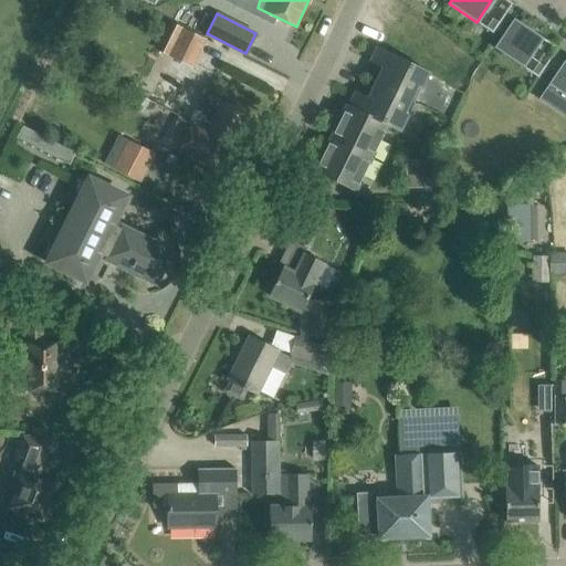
[(492,17),(485,28),(493,33),(501,22),(492,17)]
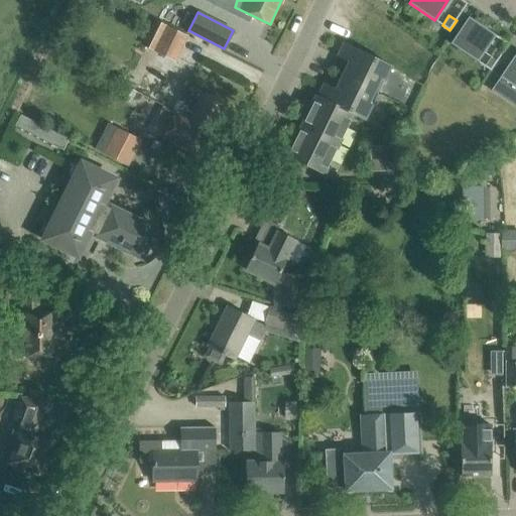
[(469,16),(450,43),(477,60),(494,33),(469,16)]
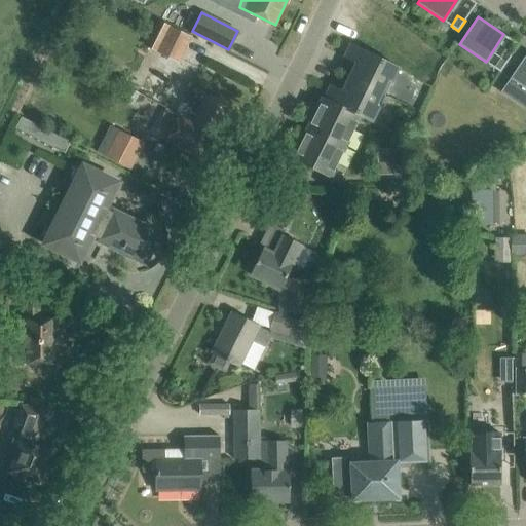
[(144,45),(178,62),(190,37),(156,21),(144,45)]
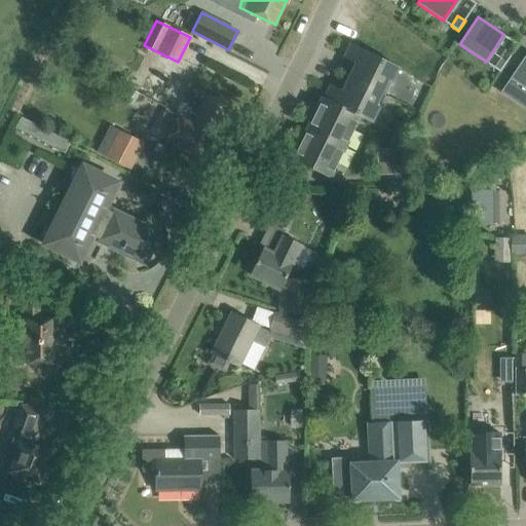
[(324,99),(360,116),(372,122),(379,106),(375,105),(387,80),(390,82),(399,67),(353,45),(352,45),(353,46),(350,53),(364,61),(345,98),(332,91),(328,100),(324,98),(324,99)]
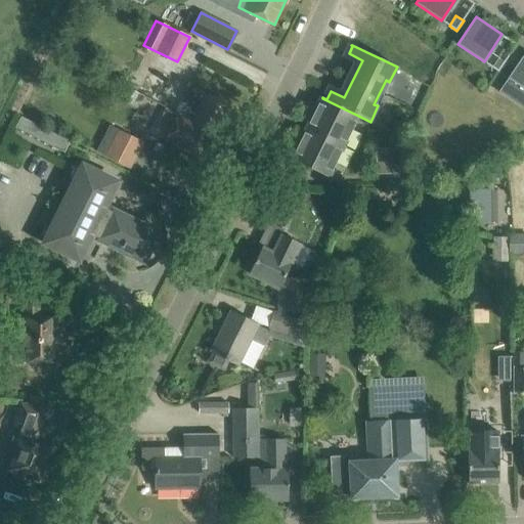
[(523,53),(508,78),(523,88),(523,53)]
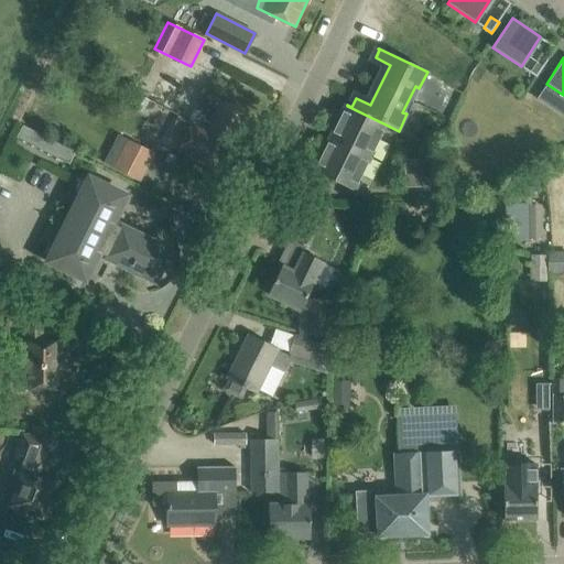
[(535,61),(529,72),(537,77),(544,66),(535,61)]
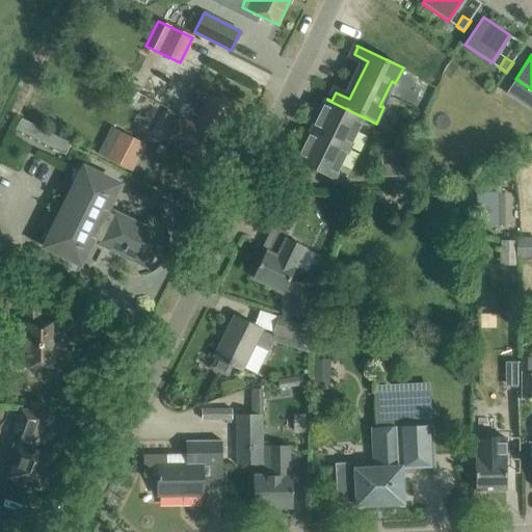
[(196,89),(183,115),(223,136),(237,109),(196,89)]
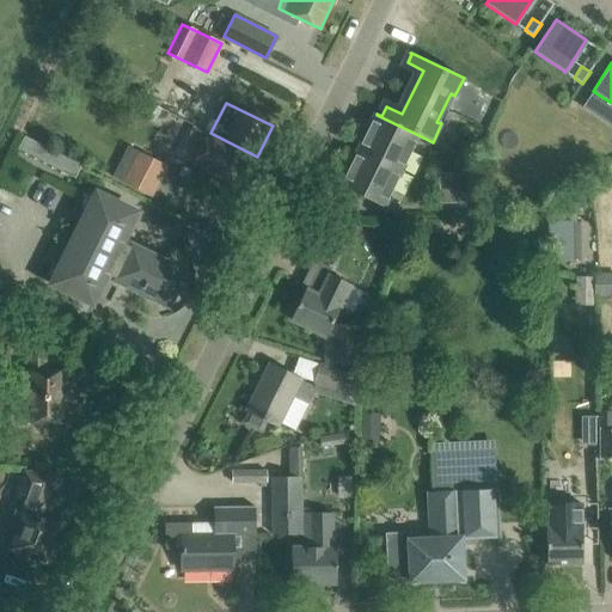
[(359,151),(402,171),(418,135),(377,115),(359,151)]
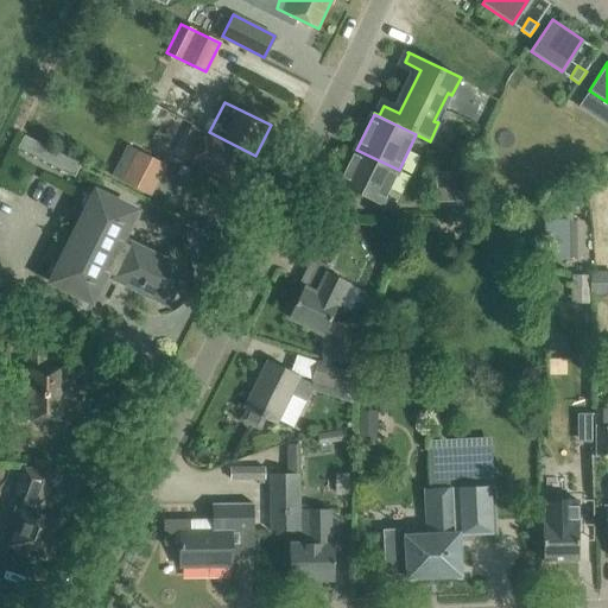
[(255,156),(209,132),(209,134),(192,126),(177,156),(240,187),(255,156)]
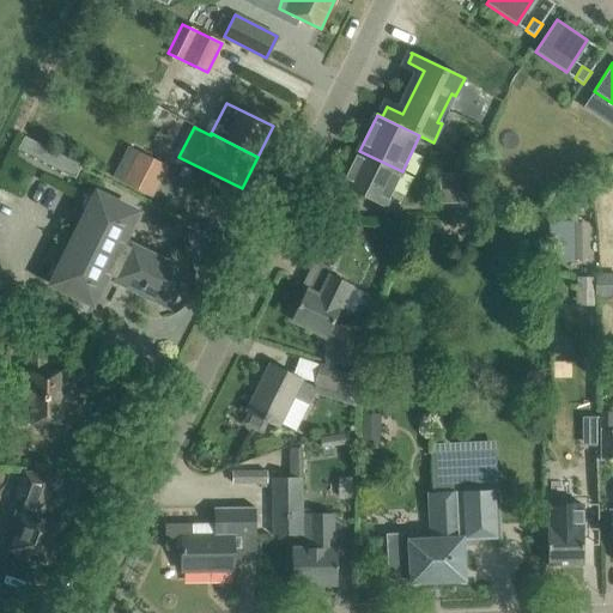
[(37,143),(28,138),(22,150),(30,155),(37,143)]
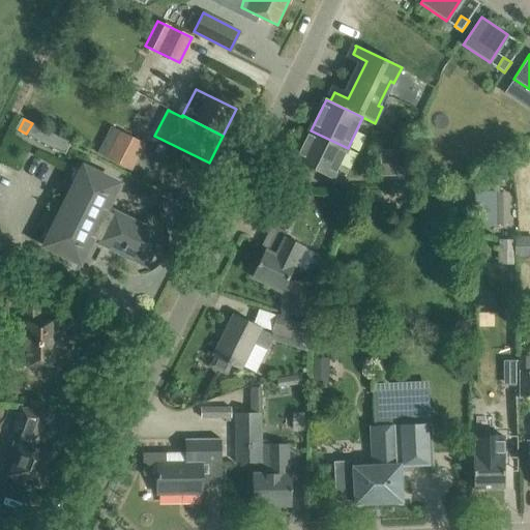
[(39,127),(32,123),(26,134),(34,138),(39,127)]
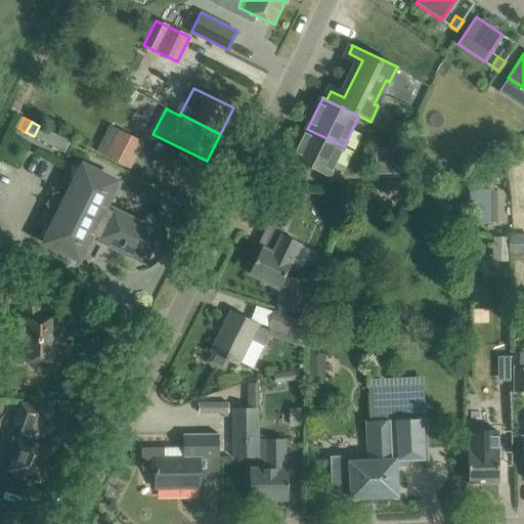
[(143,140),(121,130),(110,124),(96,150),(130,167),(143,140)]
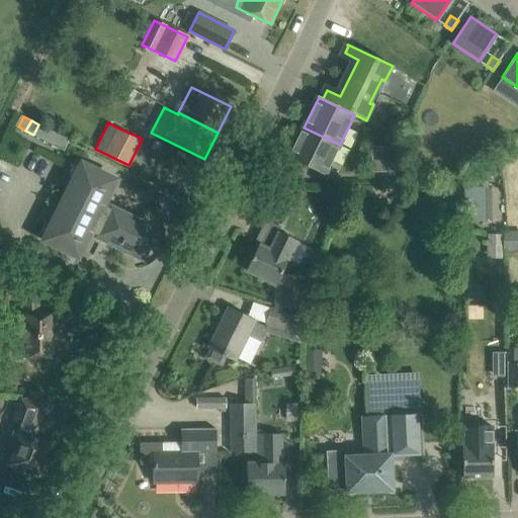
[(40,139),(47,127),(38,124),(33,135),(40,139)]
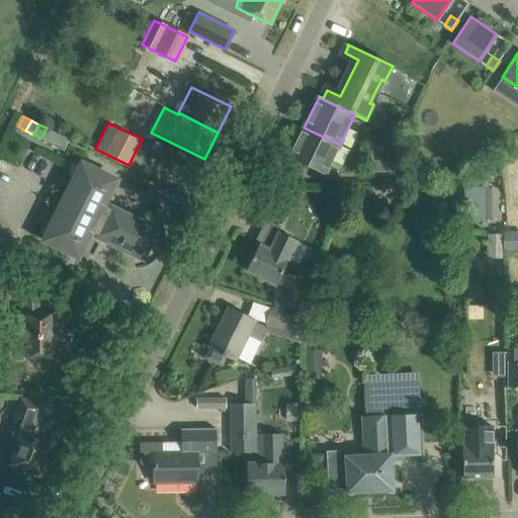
[(54,132),(47,127),(40,139),(49,143),(54,132)]
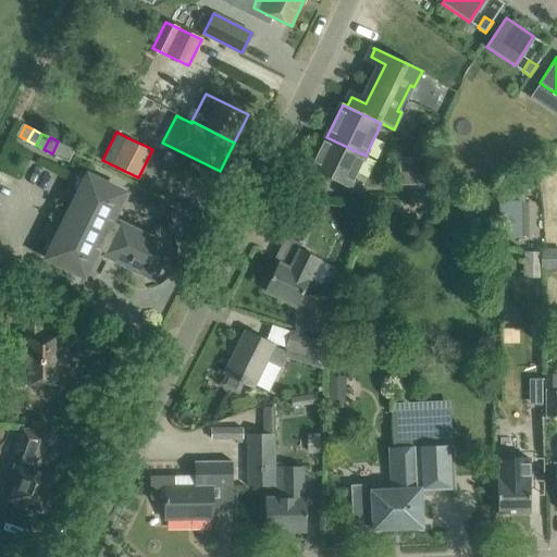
[(311,169),(349,188),(366,156),(326,137),(311,169)]
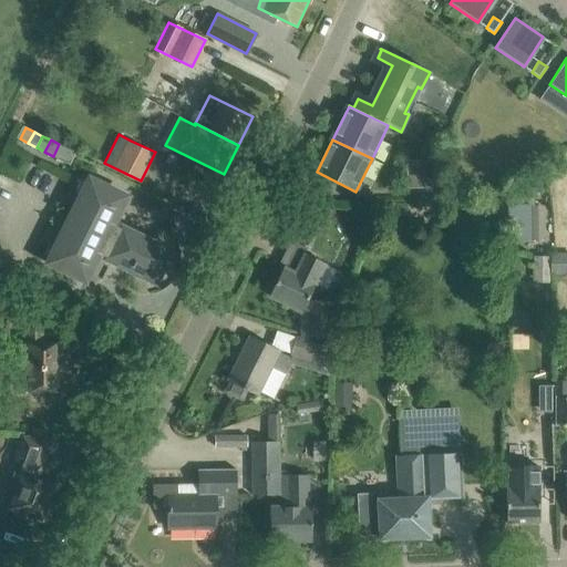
[(61,161),(68,148),(59,144),(53,156),(61,161)]
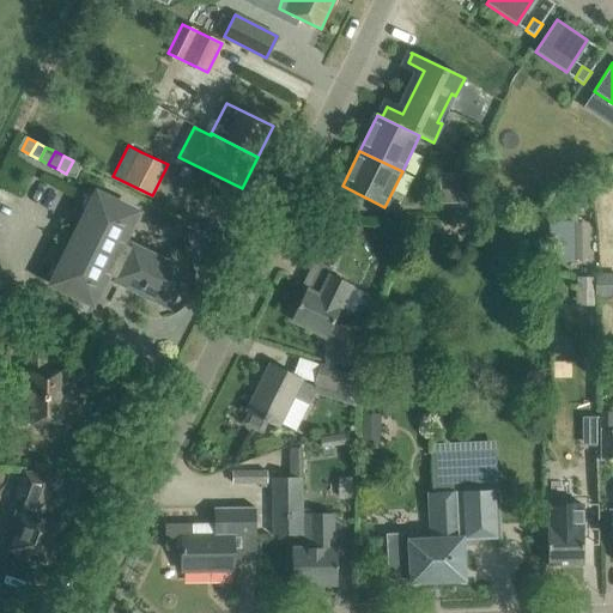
[(66,174),(76,178),(82,165),(73,161),(66,174)]
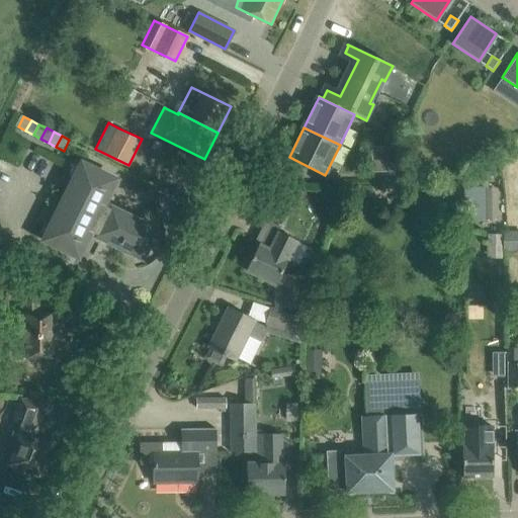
[(372,147),(372,159),(395,159),(395,146),(372,147)]
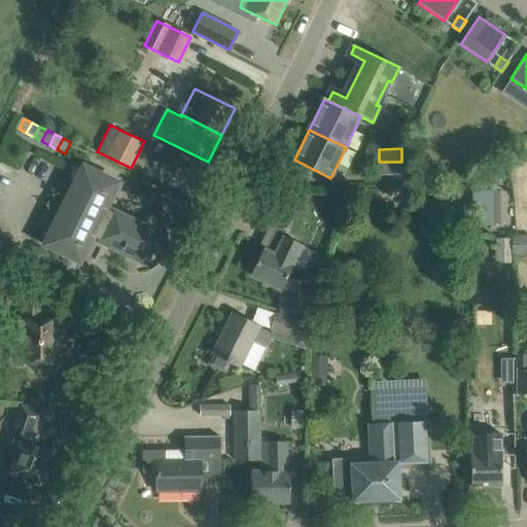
[(401,162),(379,162),(379,174),(401,174),(401,162)]
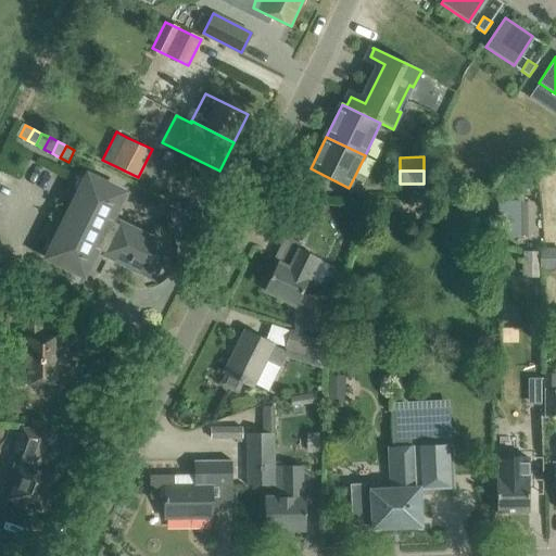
[(67,219),(49,257),(84,275),(97,249),(153,276),(167,247),(111,219),(124,193),(89,176),(67,219)]
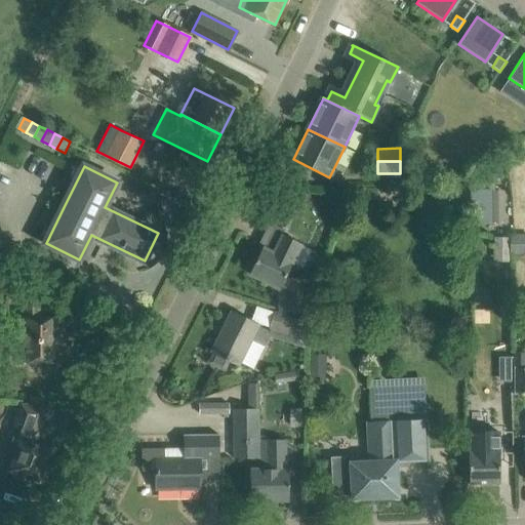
[(471,191),(472,224),(492,224),(491,191),(471,191)]
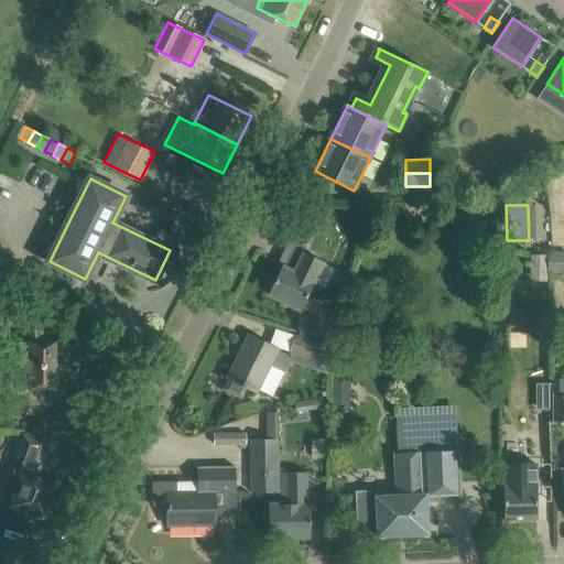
[(312,225),(326,227),(328,207),(313,206),(312,225)]
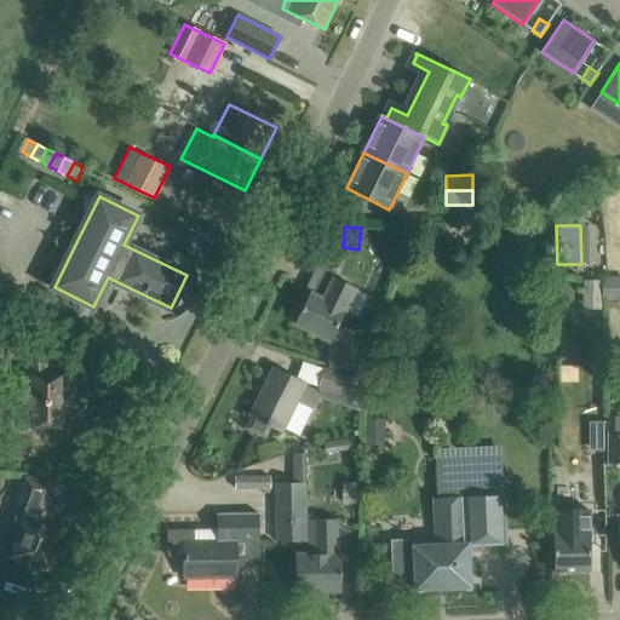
[(360,247),(396,251),(400,244),(401,244),(402,231),(362,227),(360,247)]
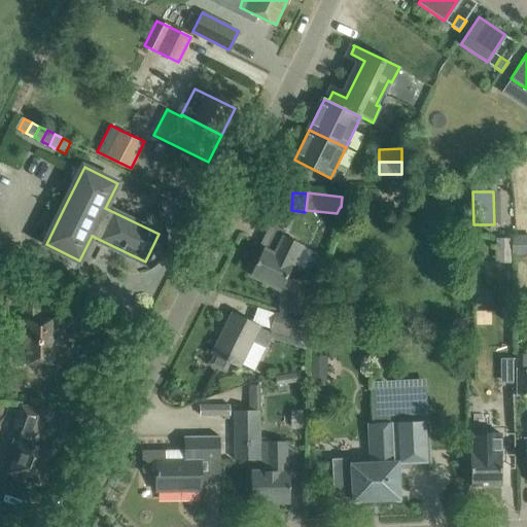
[(264,249),(251,275),(280,289),(279,313),(307,314),(308,279),(286,278),(303,245),(284,236),(275,254),(264,249)]
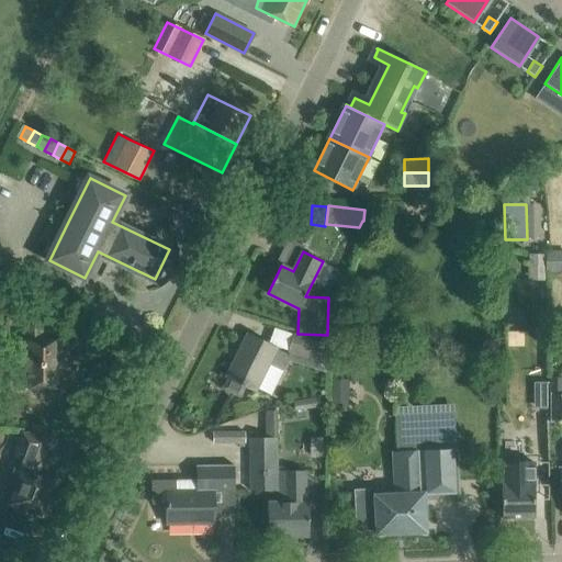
[(13,357),(11,360),(11,388),(13,391),(24,391),(27,388),(59,386),(59,358),(66,358),(66,341),(44,341),(44,315),(26,315),(26,357),(13,357)]
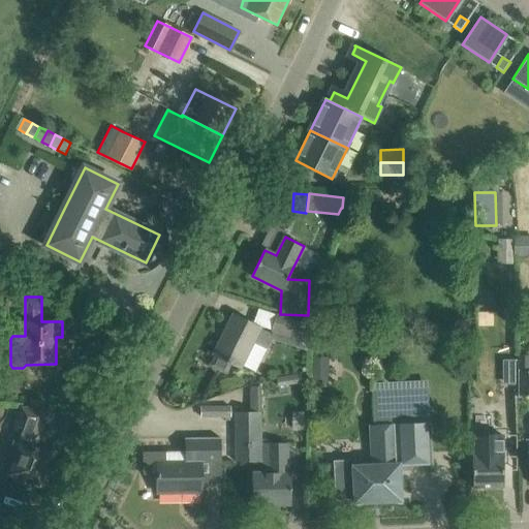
[(272,335),(251,324),(232,315),(214,353),(216,354),(211,365),(237,378),(254,341),(266,347),(272,335)]
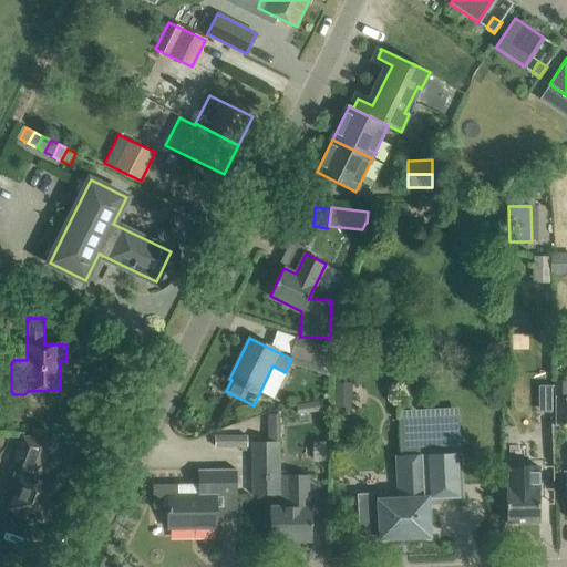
[(291,354),(323,364),(329,348),(297,338),(291,354)]
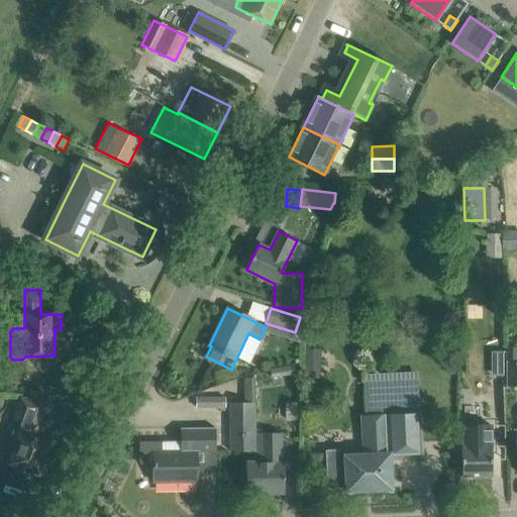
[(516,346),(506,347),(506,388),(516,387),(516,346)]
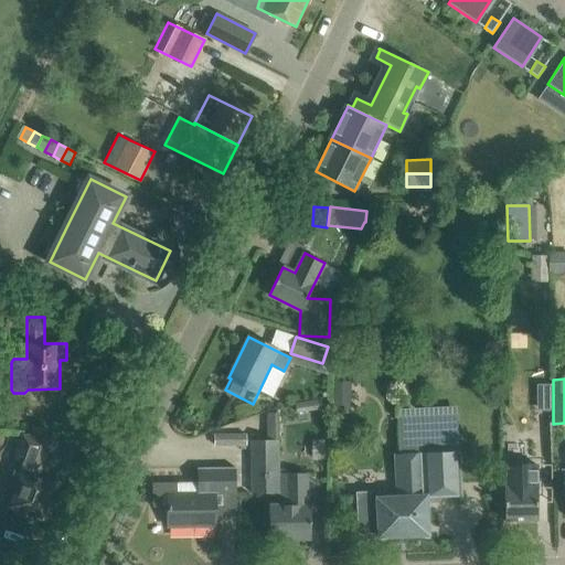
[(407,417),(398,418),(398,432),(400,455),(459,452),(458,429),(407,432),(407,417)]
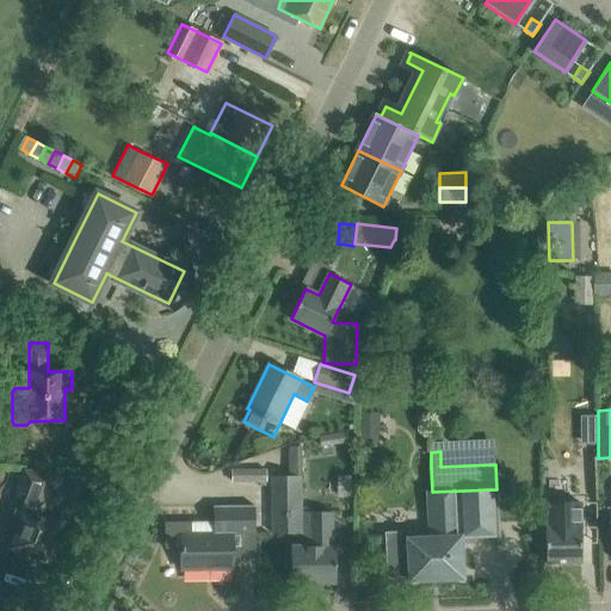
[(594,501),(594,458),(576,458),(576,501),(594,501)]
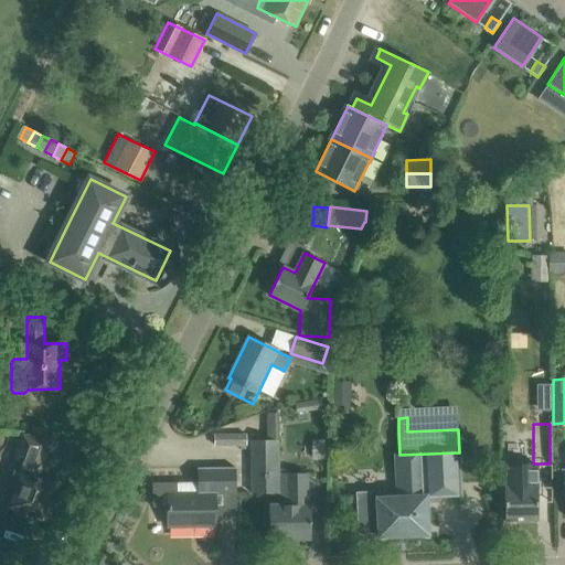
[(24,433),(7,480),(19,484),(10,507),(43,520),(57,484),(39,477),(55,434),(24,433)]
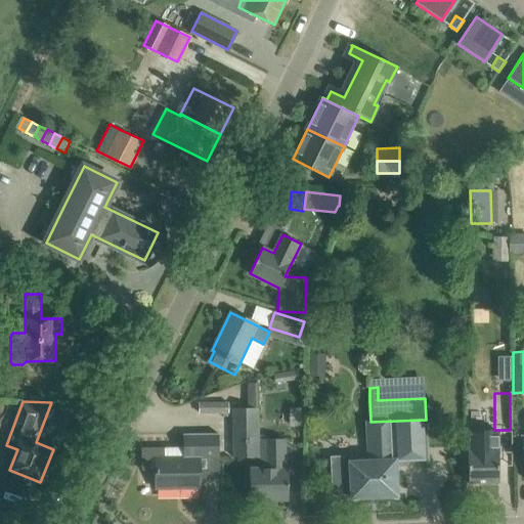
[(245,407),(233,407),(233,456),(258,456),(258,468),(251,468),(251,500),(289,499),(288,468),(286,468),(286,439),(259,439),(258,408),(248,408),(245,408),(245,407)]
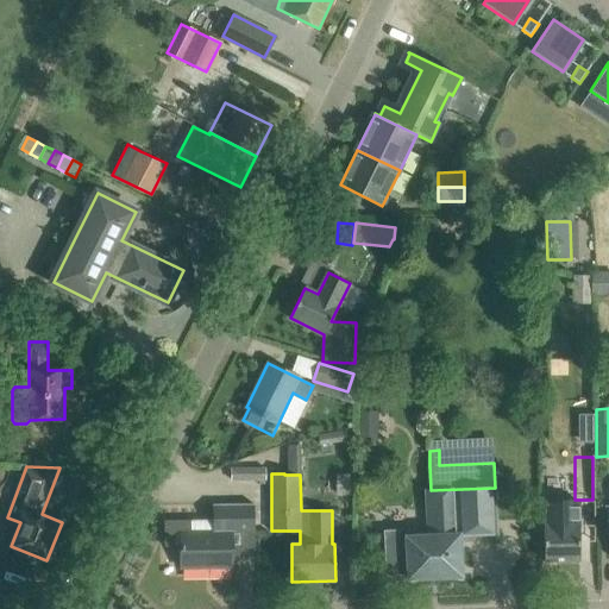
[(497,533),(495,488),(431,490),(427,491),(428,537),(409,537),(408,529),(385,531),(388,573),(409,573),(409,578),(462,576),(460,534),(497,533)]
